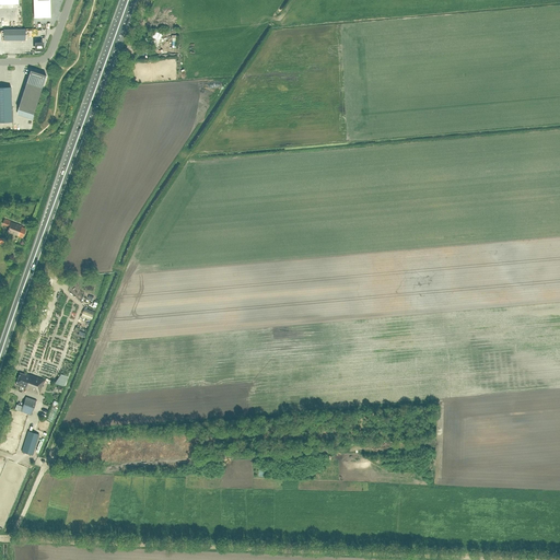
[(33,0),(34,18),(50,16),(49,0),(33,0)]
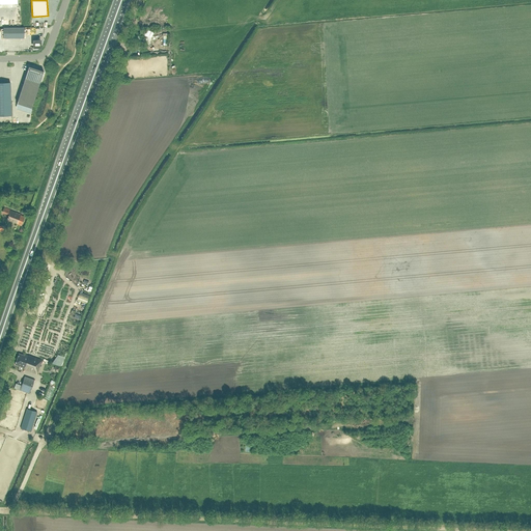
[(28,66),(17,103),(31,108),(44,72),(28,66)]
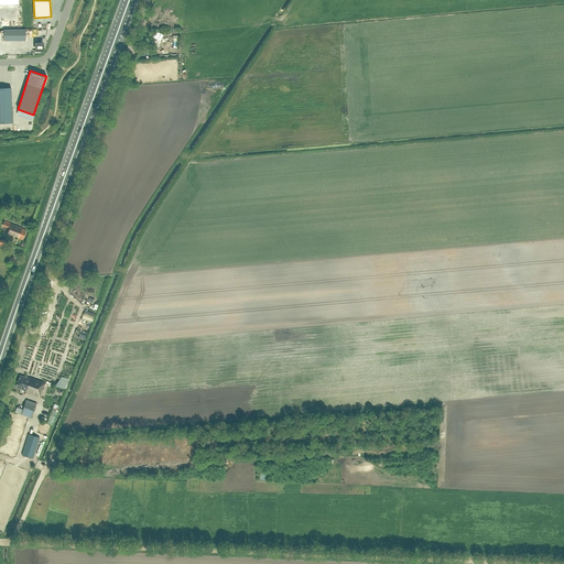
[(11,87),(0,87),(0,122),(12,123),(11,87)]
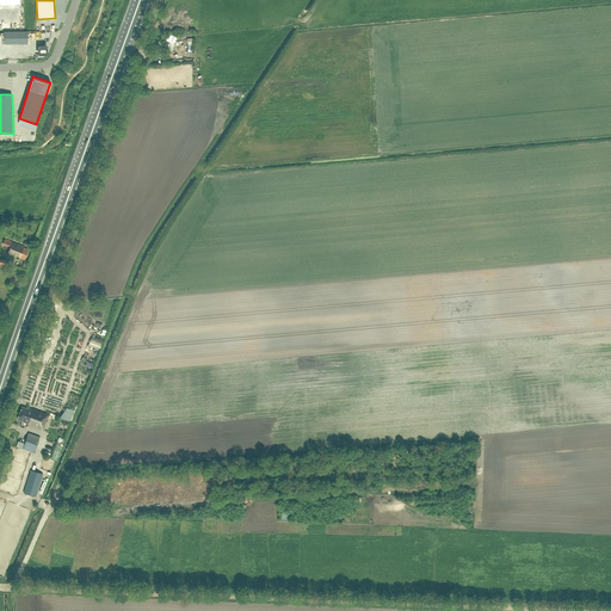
[(16,257),(24,259),(28,250),(23,247),(12,242),(7,254),(14,257),(16,257)]
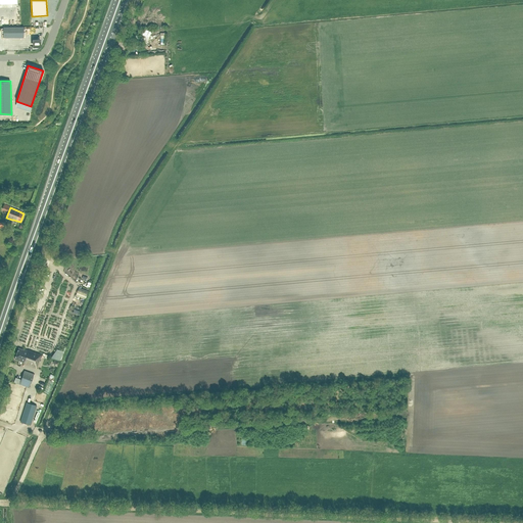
[(36,368),(40,358),(41,354),(33,351),(25,348),(24,349),(18,348),(14,359),(24,362),(24,364),(36,368)]
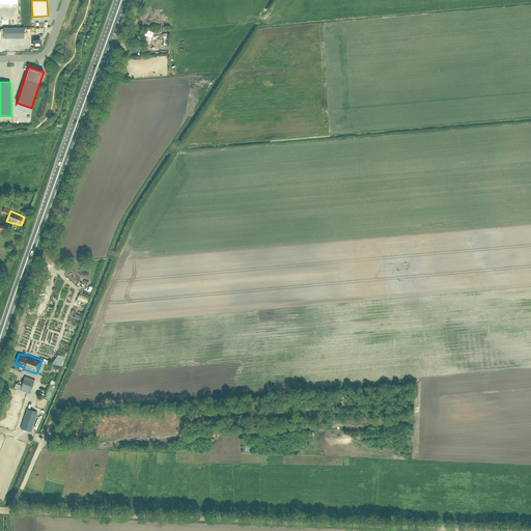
[(20,390),(29,394),(34,380),(25,376),(20,390)]
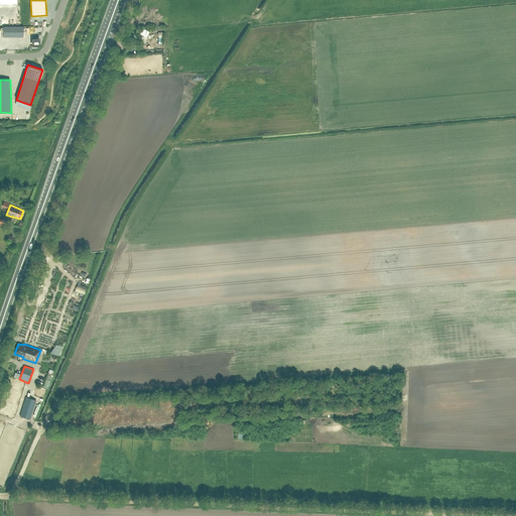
[(26,397),(20,416),(30,419),(35,400),(36,400),(26,397)]
